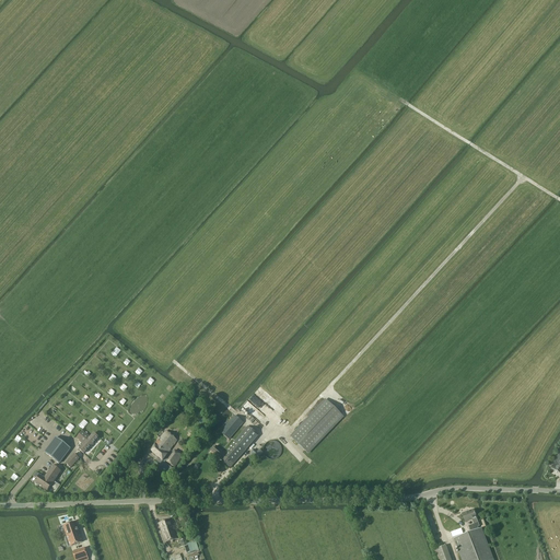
[(116,358),(121,350),(117,347),(112,354),(116,358)]
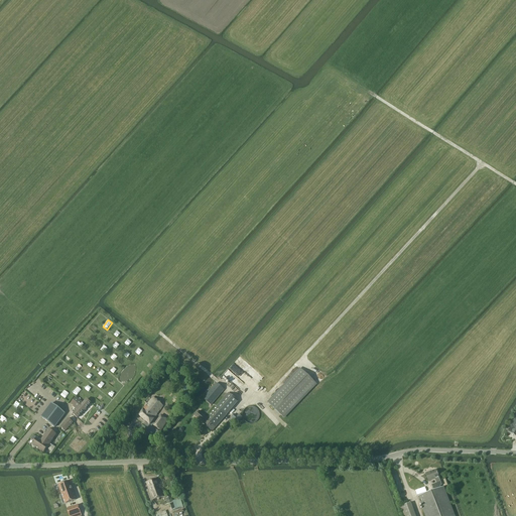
[(315,384),(300,369),(268,403),(283,418),(315,384)]
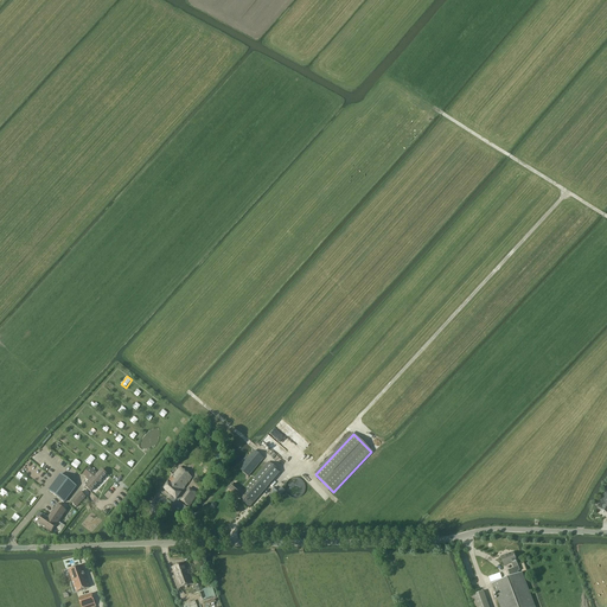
[(264,446),(282,454),(286,446),(267,439),(264,446)]
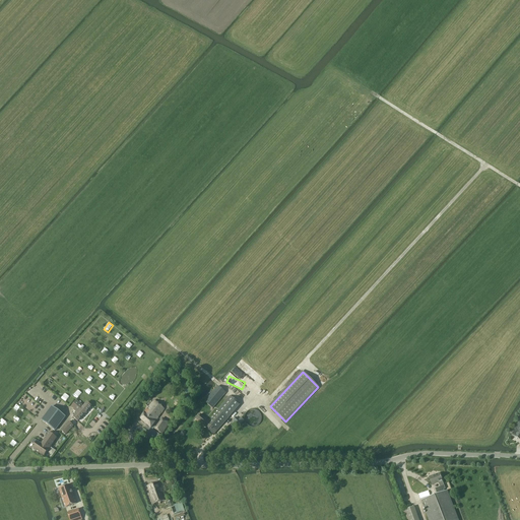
[(212,408),(225,393),(217,386),(205,402),(212,408)]
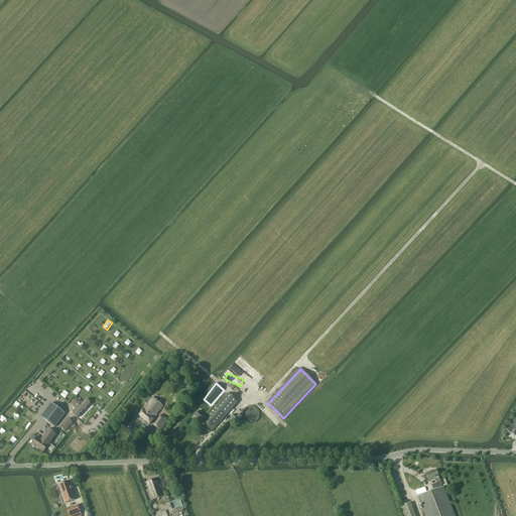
[(212,431),(238,402),(229,393),(206,419),(207,417),(200,411),(196,416),(203,423),(212,431)]
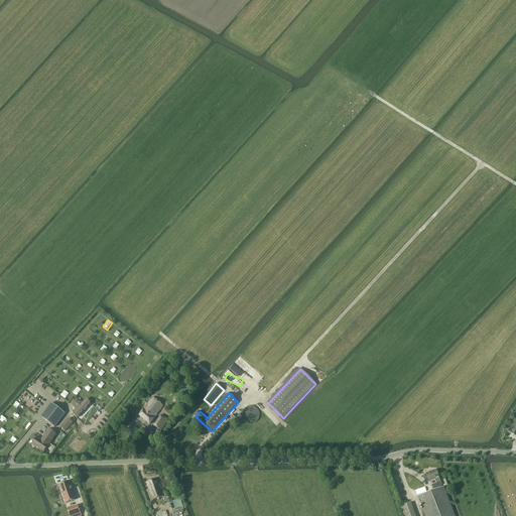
[(71,403),(77,409),(83,403),(76,397),(71,403)]
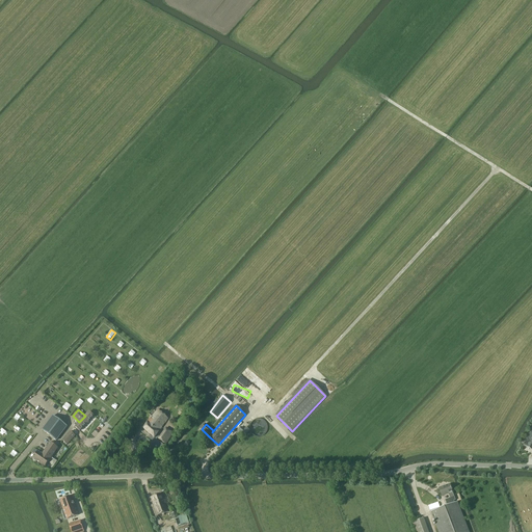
[(159,432),(168,419),(158,410),(151,419),(148,422),(143,429),(155,437),(159,432)]
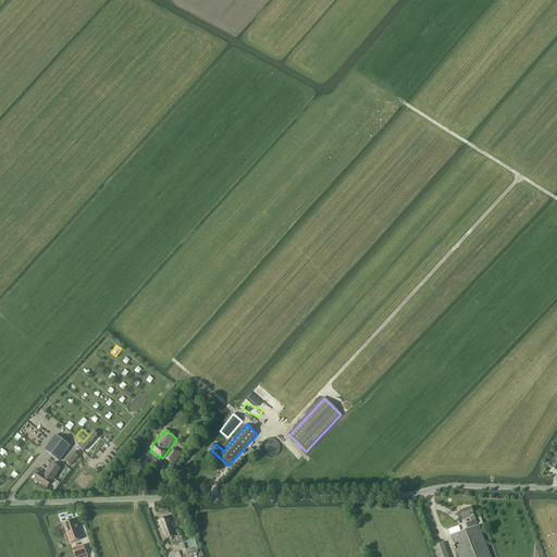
[(83,442),(78,447),(83,452),(98,435),(94,431),(89,435),(83,442)]
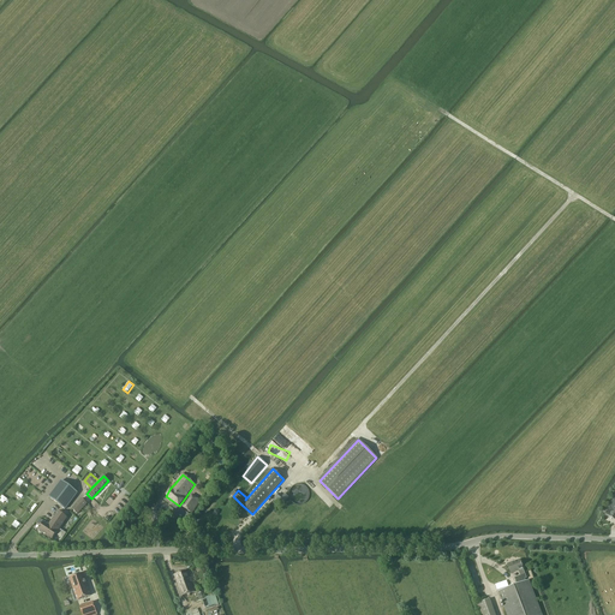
[(78,494),(61,481),(49,497),(65,509),(78,494)]
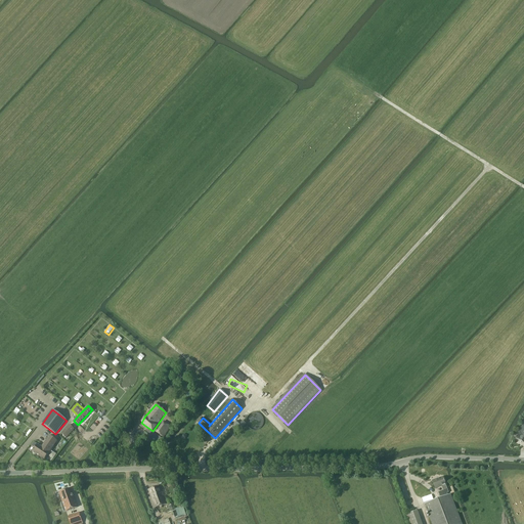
[(237,421),(234,424),(241,430),(246,424),(243,421),(241,423),(237,421)]
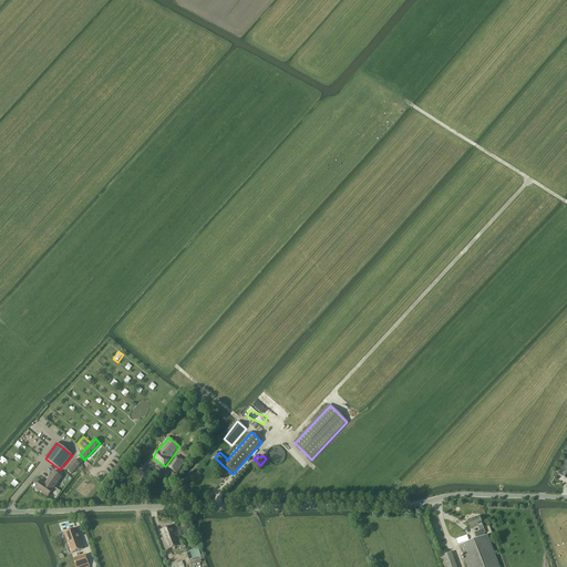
[(176,473),(184,462),(177,456),(168,468),(176,473)]
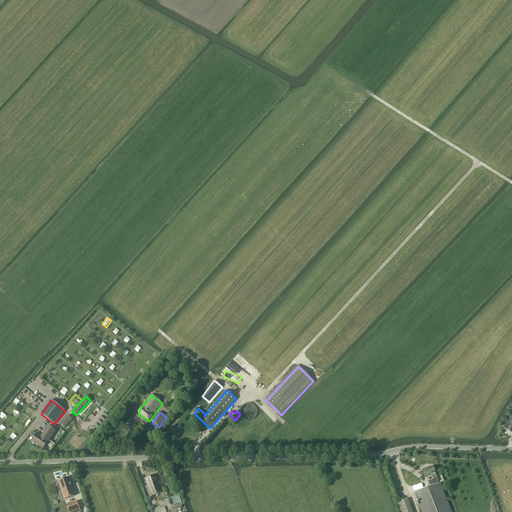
[(72,420),(67,415),(59,424),(64,428),(72,420)]
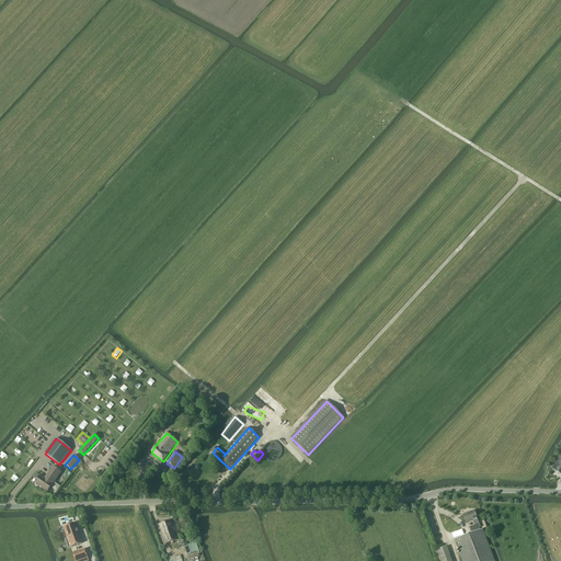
[(43,489),(42,490),(47,493),(61,472),(53,467),(45,479),(47,480),(42,488),(43,489)]
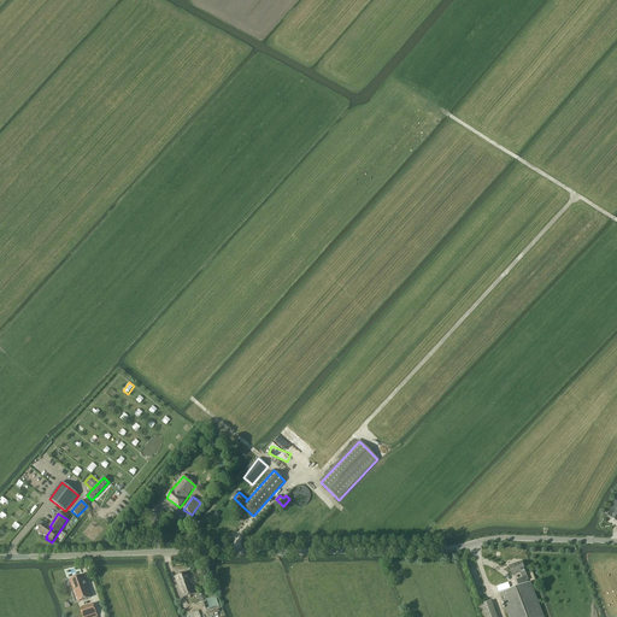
[(52,528),(50,527),(45,523),(37,533),(46,539),(47,538),(46,536),(52,528)]
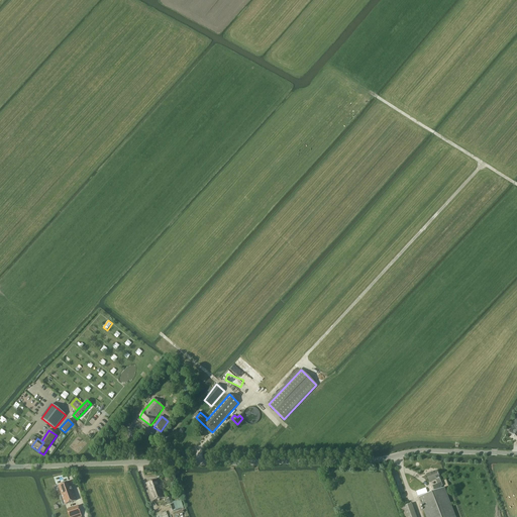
[(432,486),(434,492),(419,498),(426,516),(455,516),(444,488),(442,489),(441,487),(442,487),(437,472),(433,473),(433,472),(430,474),(427,476),(429,483),(435,480),(437,484),(432,486)]
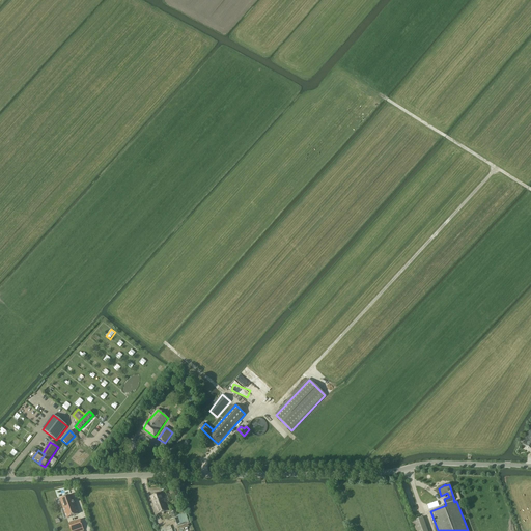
[(164,500),(166,499),(165,496),(163,496),(162,493),(150,497),(157,515),(168,511),(164,500)]
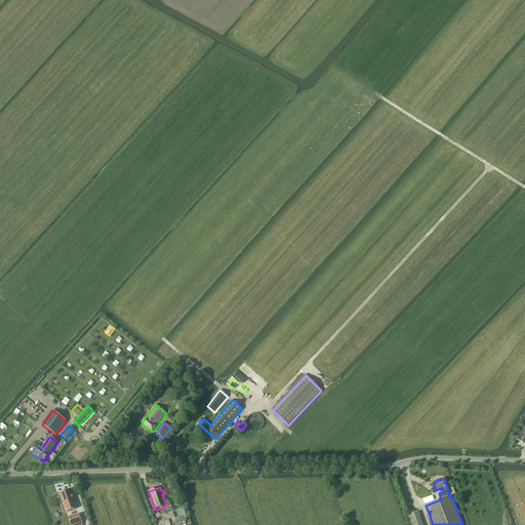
[(71,489),(59,493),(65,508),(63,509),(64,513),(66,512),(66,513),(77,509),(71,489)]
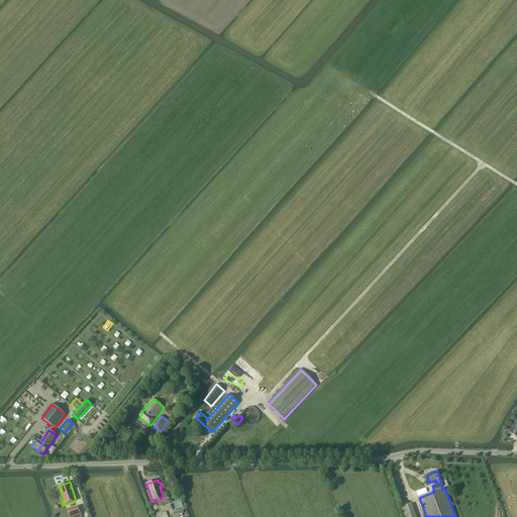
[(170,505),(173,512),(184,509),(181,501),(170,505)]
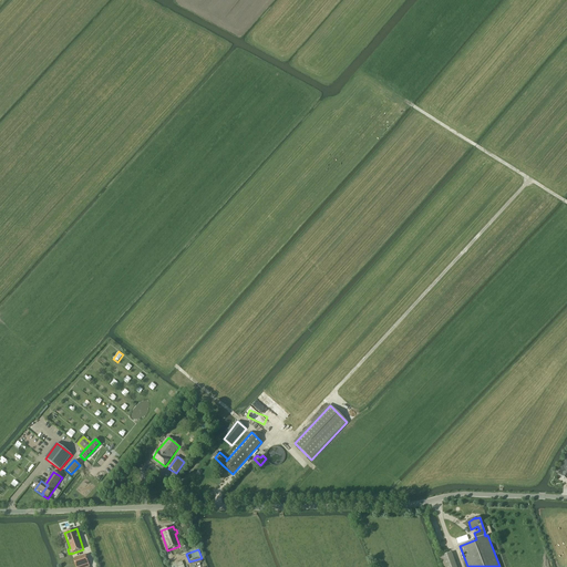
[(457,566),(453,553),(441,556),(444,566),(457,566)]
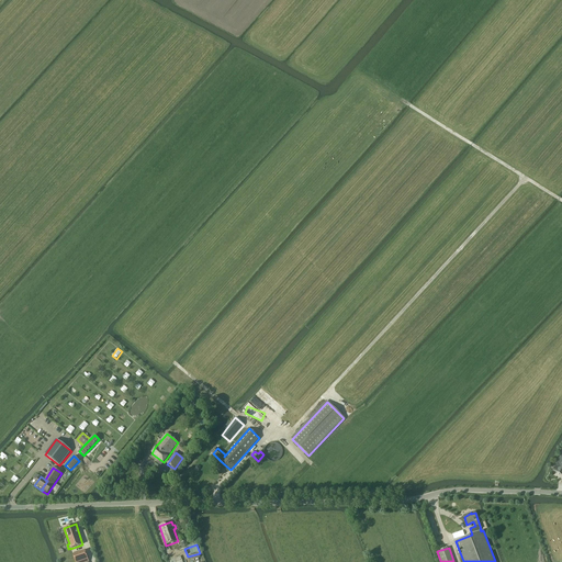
[(75,561),(88,561),(85,551),(72,554),(75,561)]
